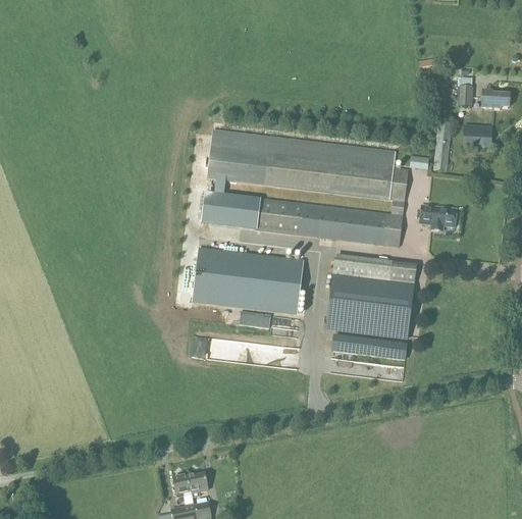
[(440,67),(438,57),(418,60),(420,70),(440,67)]
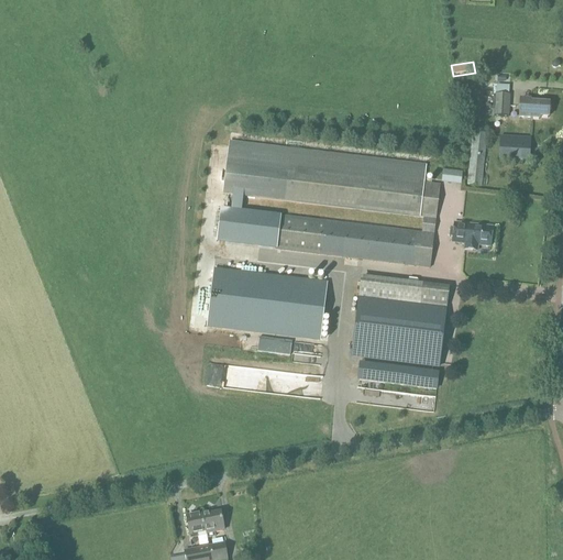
[(496,85),(494,113),(509,114),(510,98),(510,92),(509,92),(509,86),(496,85)]
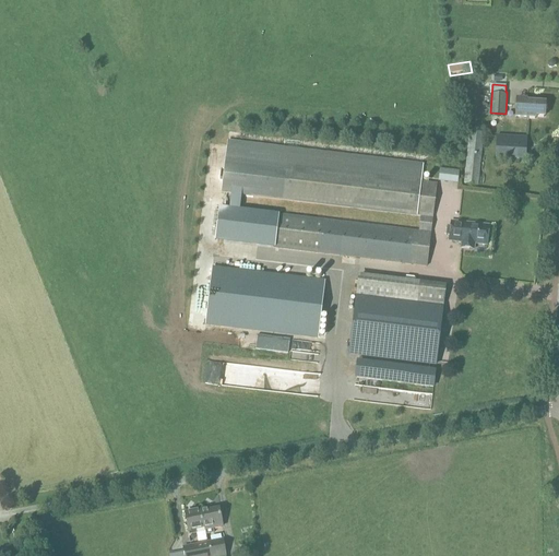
[(527,97),(518,96),(516,114),(537,115),(545,115),(546,101),(526,99),(527,97)]
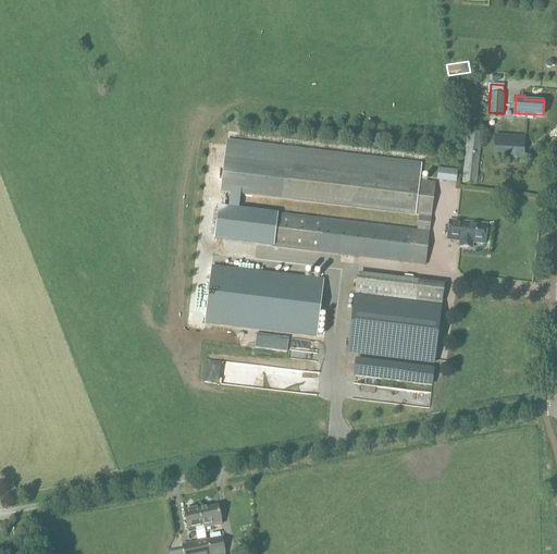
[(483,127),(468,126),(462,181),(477,182),(483,127)]
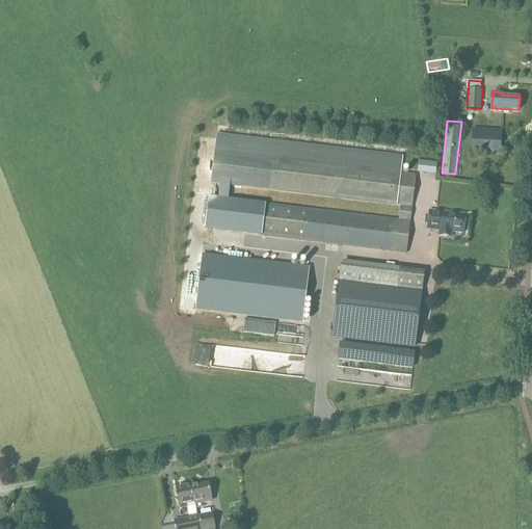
[(403,155),(217,133),(211,181),(399,204),(398,217),(265,201),(262,234),(406,252),(416,173),(401,170),(403,155)]
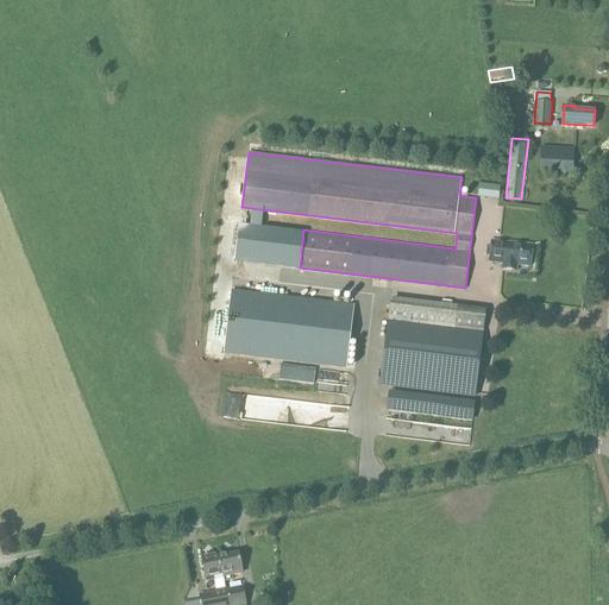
[(573,156),(541,153),(540,169),(573,171),(573,156)]
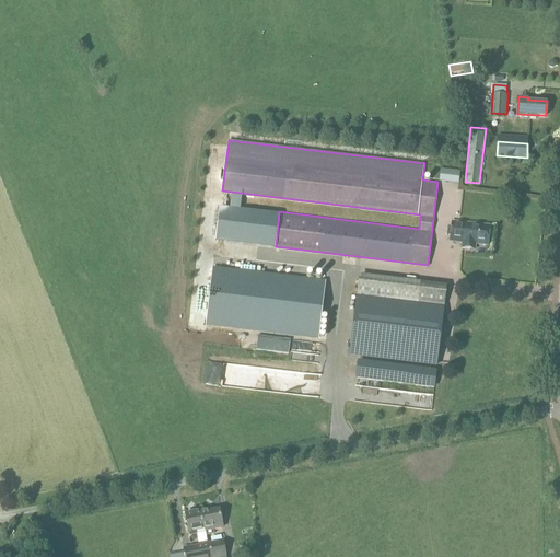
[(467,221),(452,219),(450,239),(463,240),(462,245),(474,246),(475,241),(488,243),(490,223),(471,221),(471,222),(467,222),(467,221)]
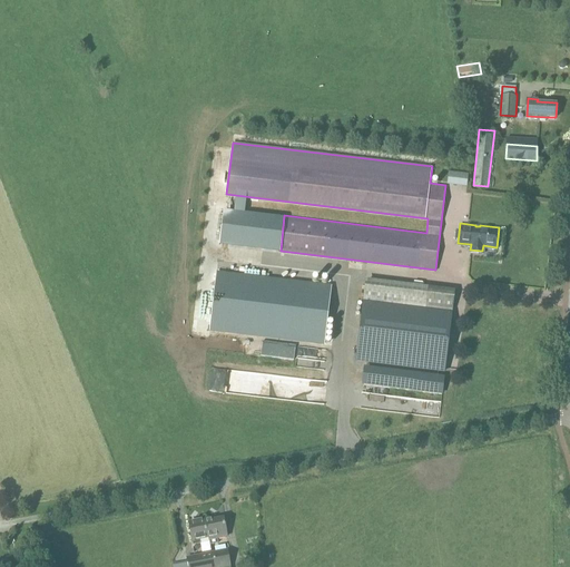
[(327,311),(331,285),(257,276),(217,271),(210,329),(324,342),(327,311)]
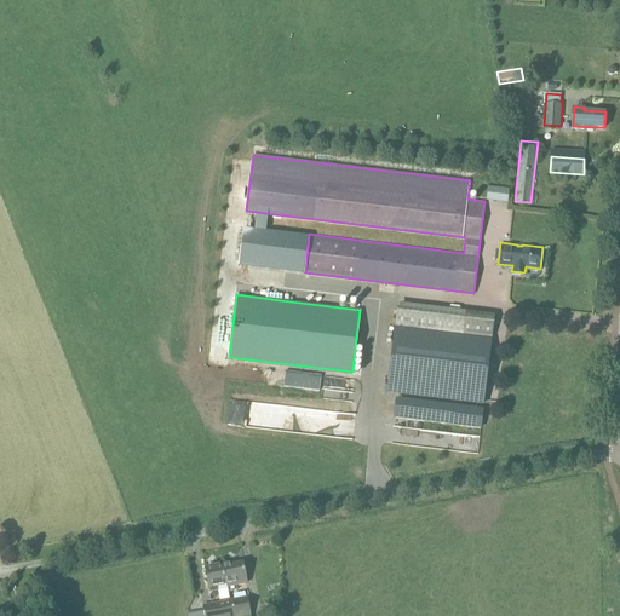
[(395,328),(388,389),(483,401),(484,396),(491,339),(494,316),(399,304),(395,328)]
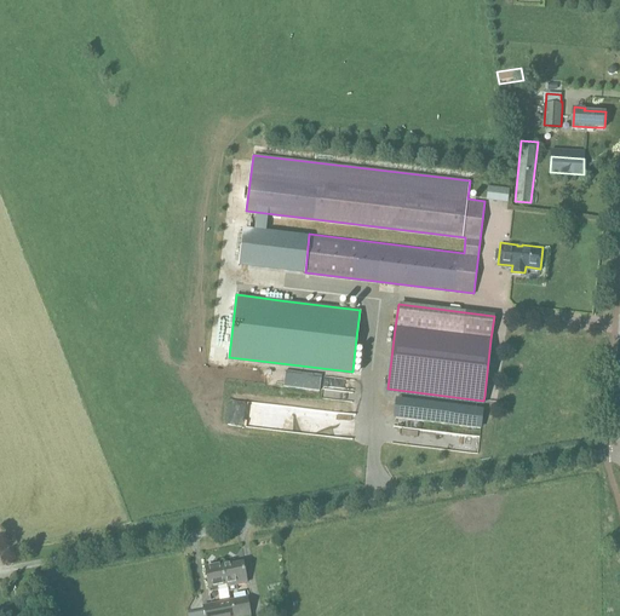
[(223,565),(223,563),(206,566),(210,586),(212,585),(212,588),(217,588),(217,583),(228,582),(228,585),(229,588),(236,587),(235,583),(247,581),(244,562),(223,565)]
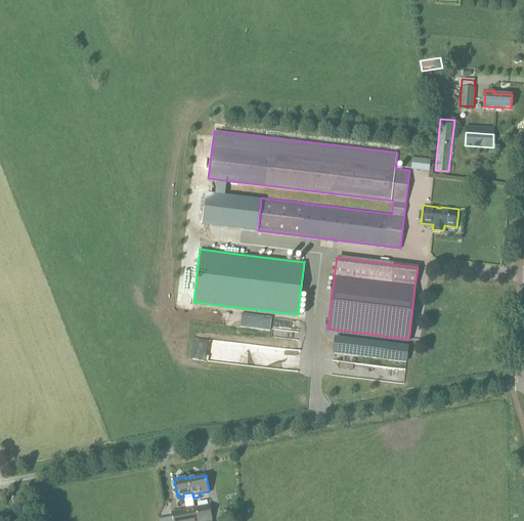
[(174,507),(172,501),(158,504),(160,510),(174,507)]
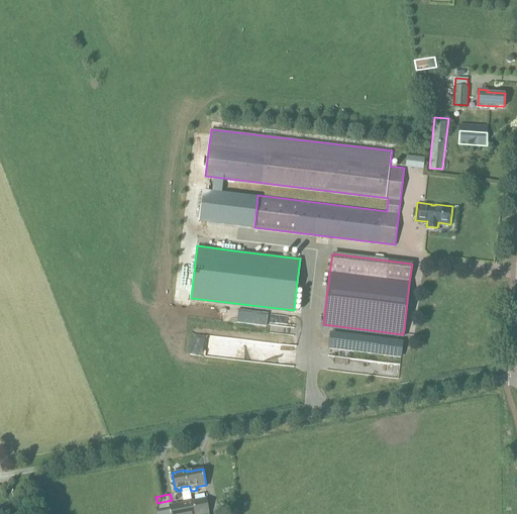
[(193,499),(195,513),(209,513),(209,512),(210,512),(207,496),(193,499)]
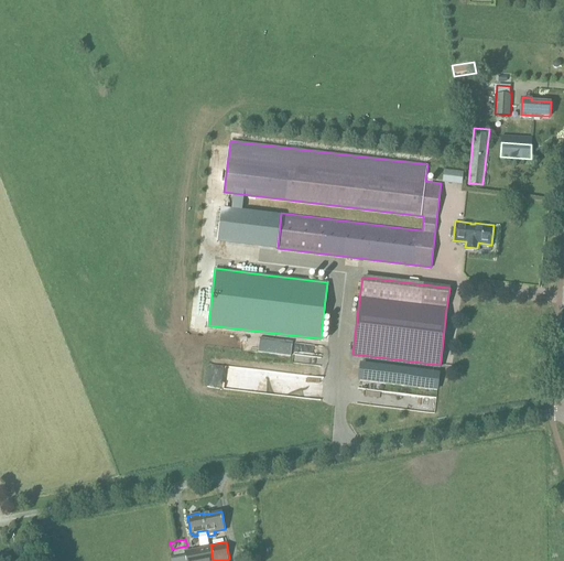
[(186,560),(213,560),(210,545),(184,549),(186,560)]
